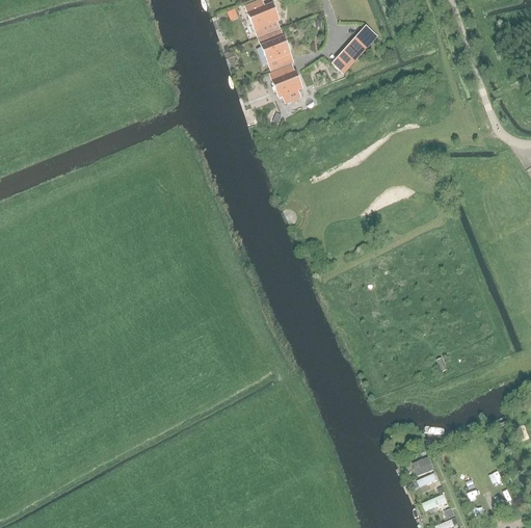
[(257,0),(245,4),(253,22),(255,28),(261,25),(264,32),(281,26),(277,19),(280,18),(273,2),(266,5),(264,0),(257,0)]
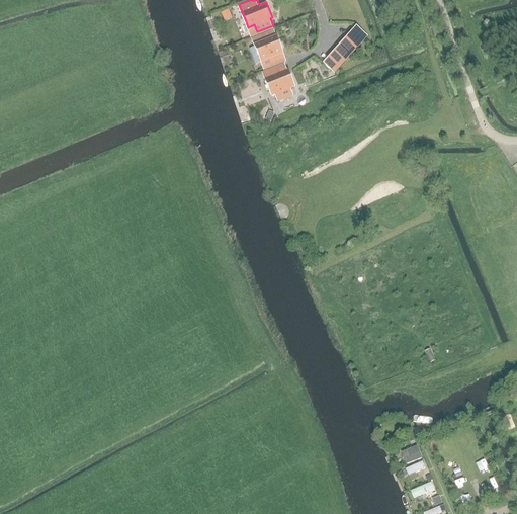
[(229,6),(222,9),(225,15),(231,12),(229,6)]
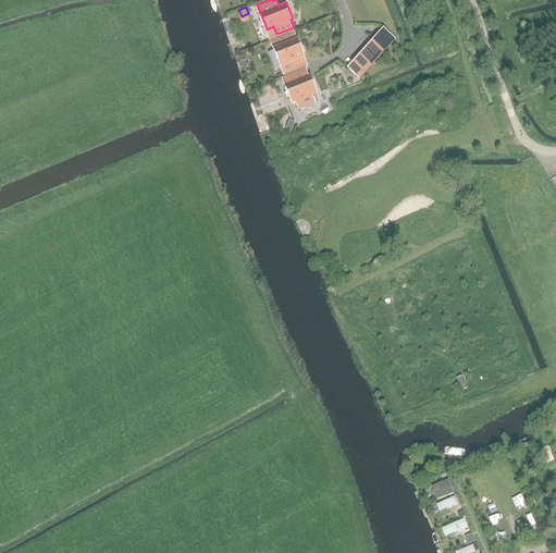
[(380,33),(390,42),(396,36),(385,26),(380,33)]
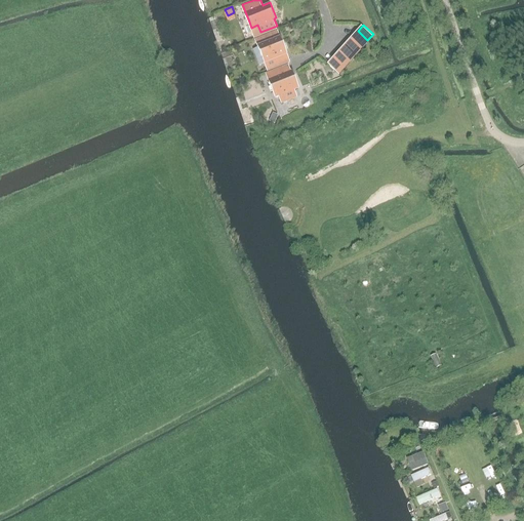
[(278,29),(255,38),(268,67),(290,58),(278,29)]
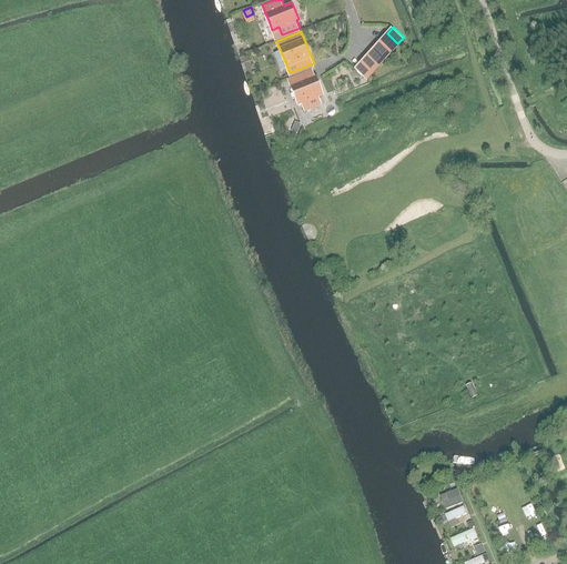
[(397,43),(387,33),(381,40),(392,50),(397,43)]
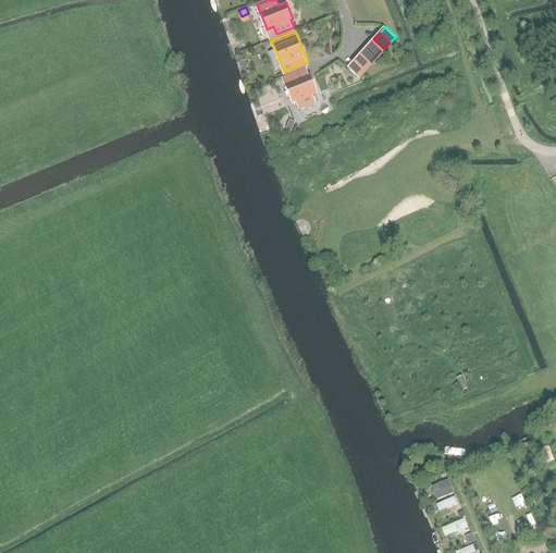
[(384,49),(373,39),(368,47),(378,56),(384,49)]
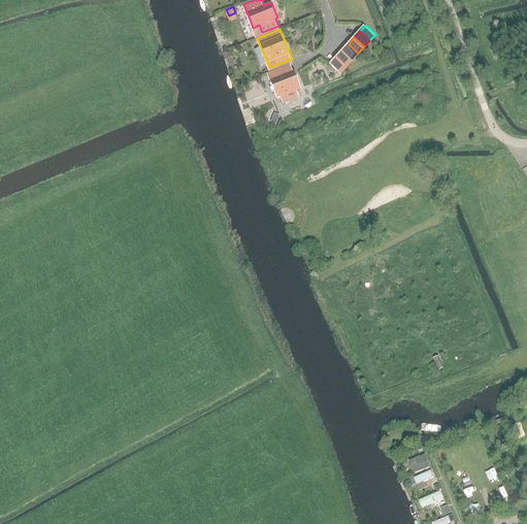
[(358,53),(349,44),(342,51),(353,59),(358,53)]
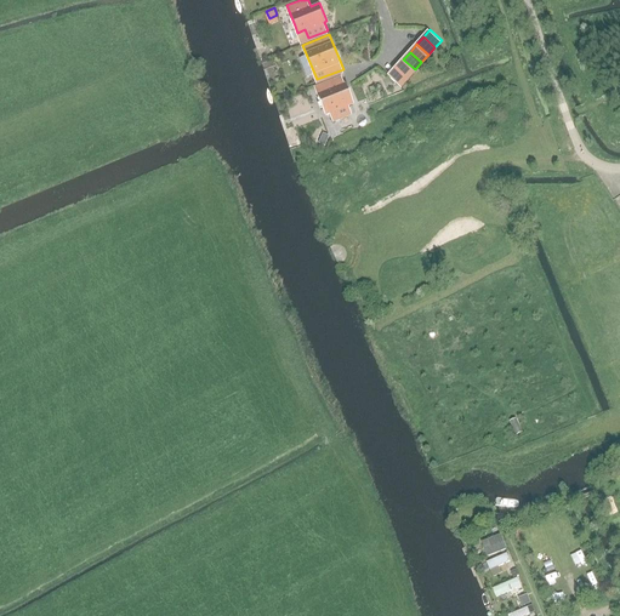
[(397,67),(408,77),(415,69),(403,60),(397,67)]
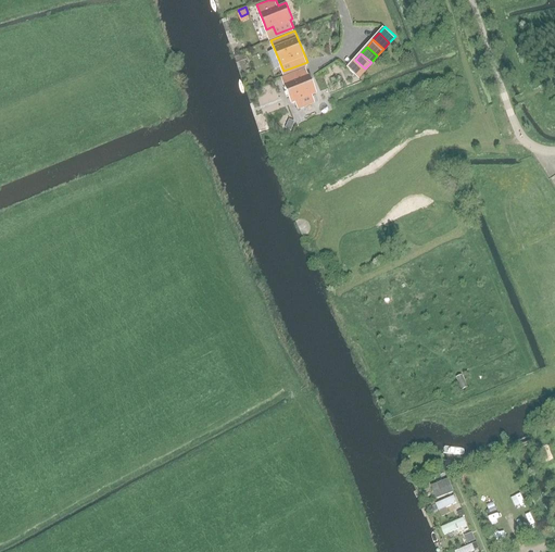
[(365,69),(355,60),(349,66),(360,75),(365,69)]
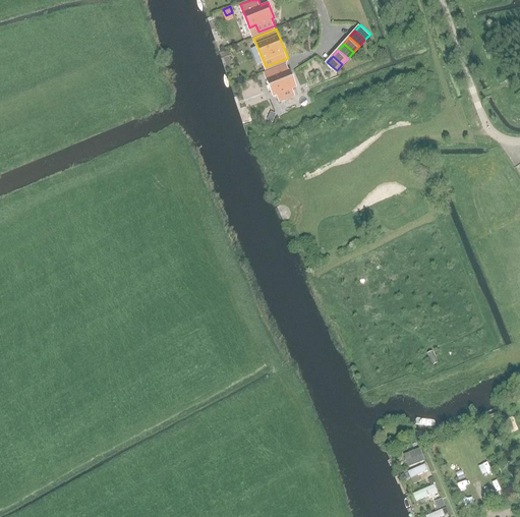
[(295,93),(292,85),(297,84),(290,68),(289,69),(287,62),(283,63),(265,71),(274,94),(277,92),(280,99),(295,93)]
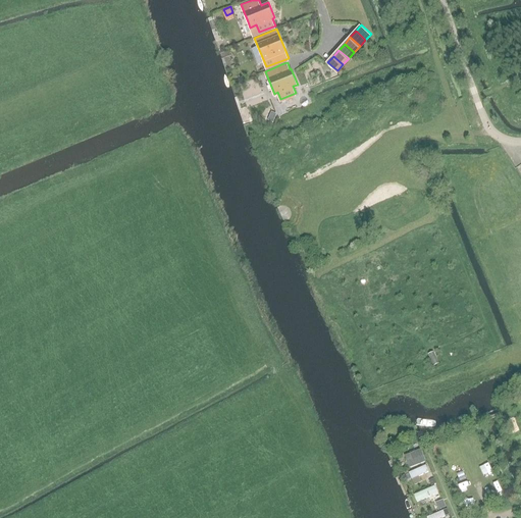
[(418,448),(402,454),(407,466),(420,460),(422,464),(406,470),(409,476),(428,468),(425,459),(423,459),(418,448)]
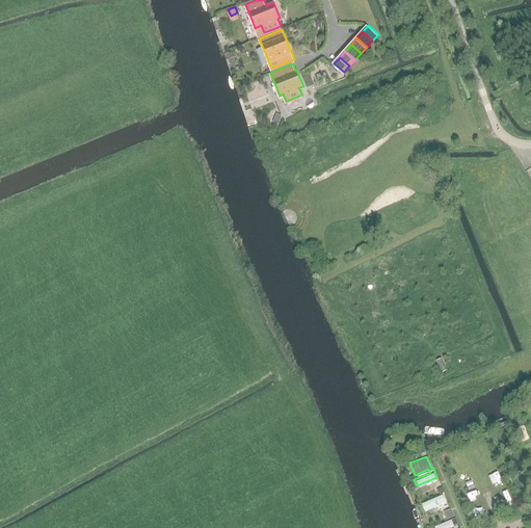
[(448,493),(426,501),(429,508),(451,500),(448,493)]
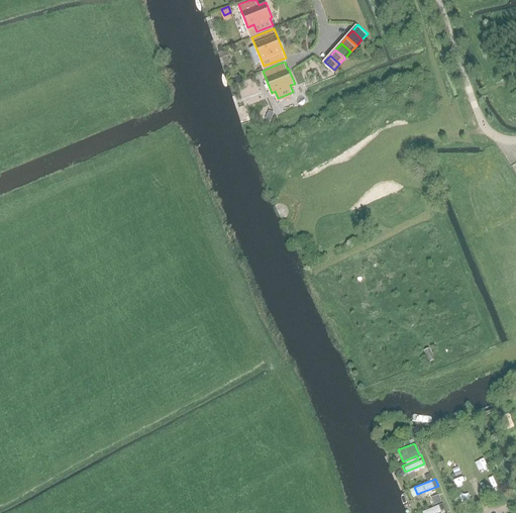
[(439,493),(432,496),(434,501),(441,499),(439,493)]
